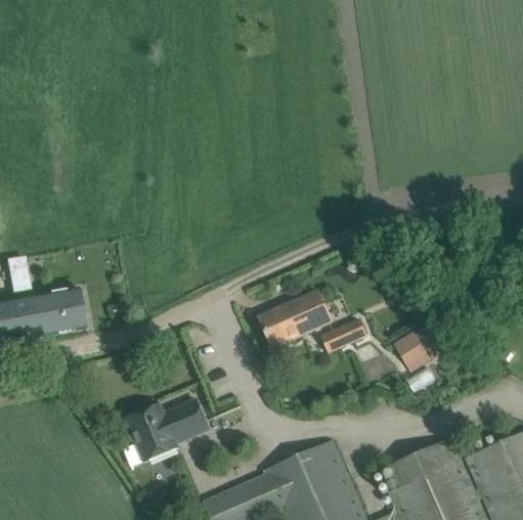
[(0,342),(85,327),(78,289),(0,302),(0,342)]
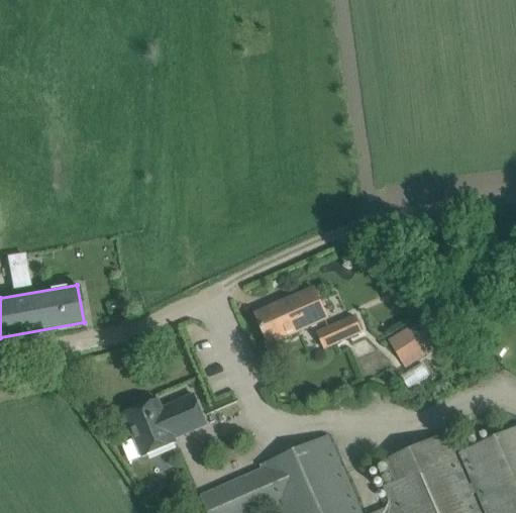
[(313,286),(255,311),(269,340),(326,315),(313,286)]
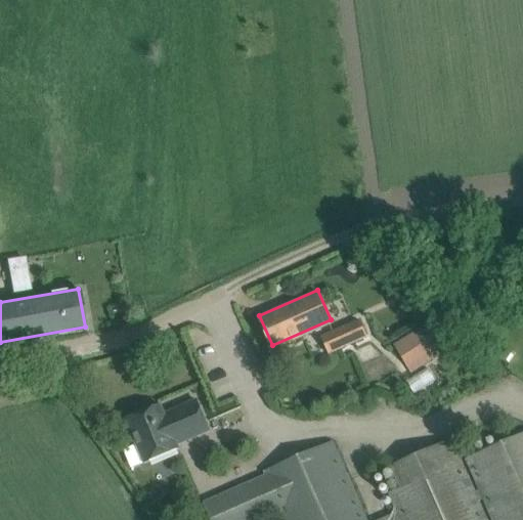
[(371,333),(364,317),(325,333),(332,348),(371,333)]
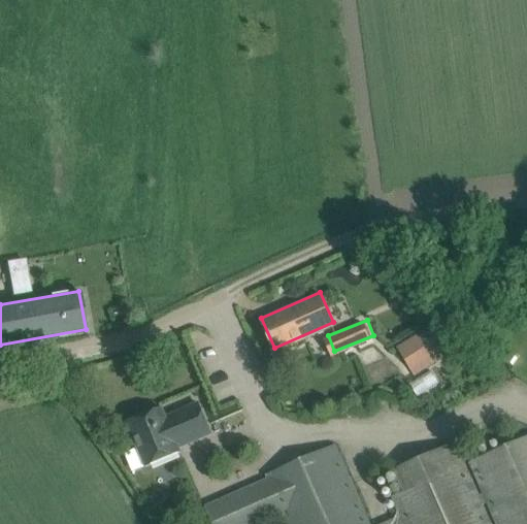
[(414,373),(449,352),(431,323),(396,345),(414,373)]
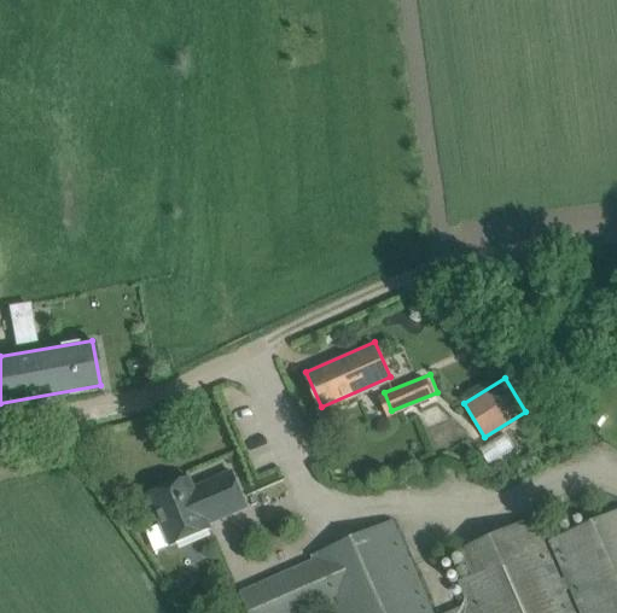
[(149,491),(161,521),(170,542),(210,525),(208,520),(246,505),(231,468),(208,478),(210,484),(196,491),(188,474),(149,491)]
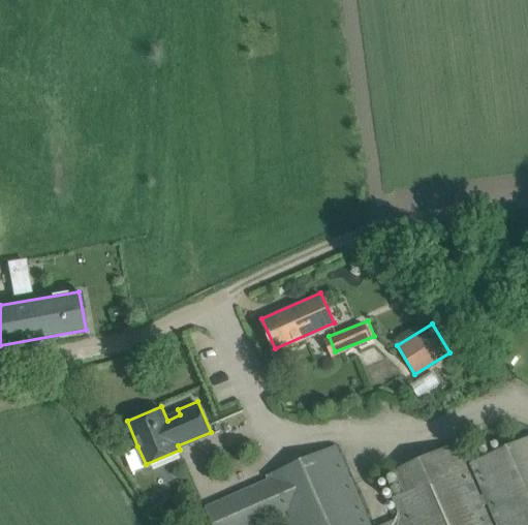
[(267,476),(205,504),(213,524),(256,524),(281,515),(286,524),(492,524),(483,502),(487,500),(497,524),(527,524),(527,435),(469,461),(483,491),(478,493),(456,441),(381,473),(400,516),(377,524),(371,524),(336,442),(266,474),(267,476)]
